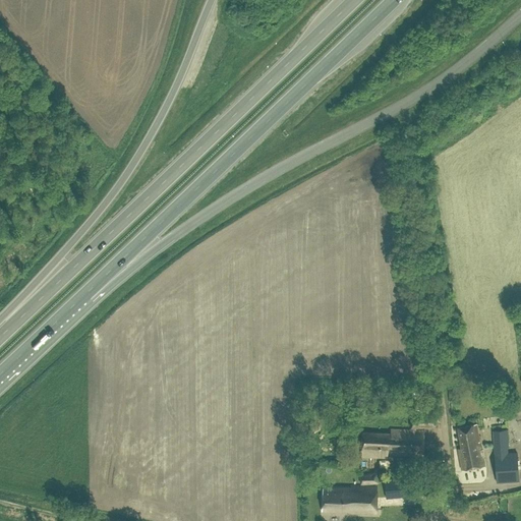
[(435,424),(433,414),(410,415),(409,425),(411,427),(411,429),(391,427),(391,433),(363,431),(361,455),(389,457),(389,452),(422,455),(424,430),(415,429),(414,426),(435,424)]
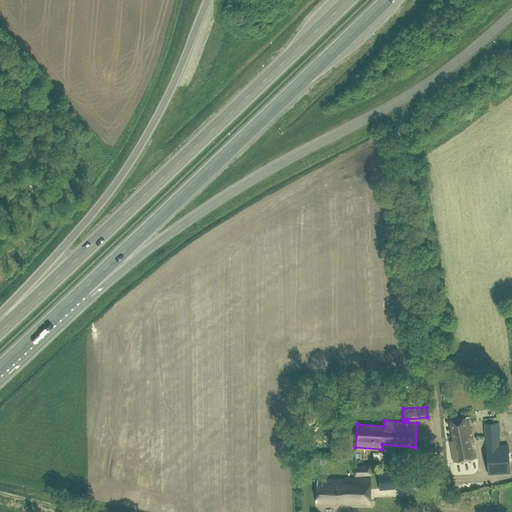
[(471,437),(467,418),(450,421),(453,440),(450,441),(454,462),(476,458),(472,437),(471,437)]
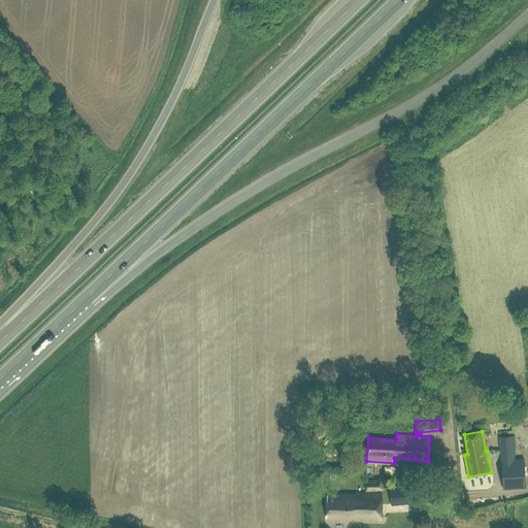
[(516,460),(515,436),(500,437),(503,490),(526,488),(524,459),(516,460)]
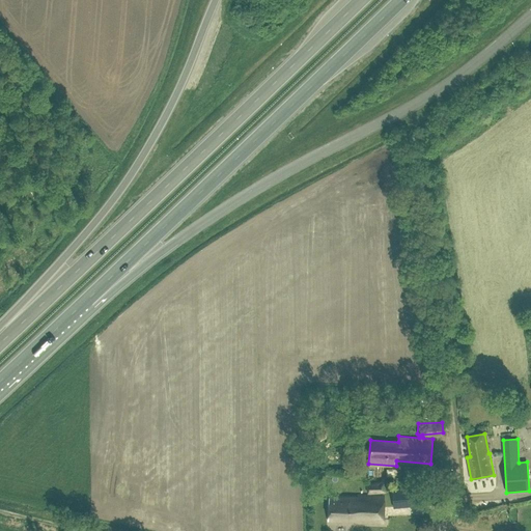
[(388,492),(387,481),(367,482),(367,493),(388,492)]
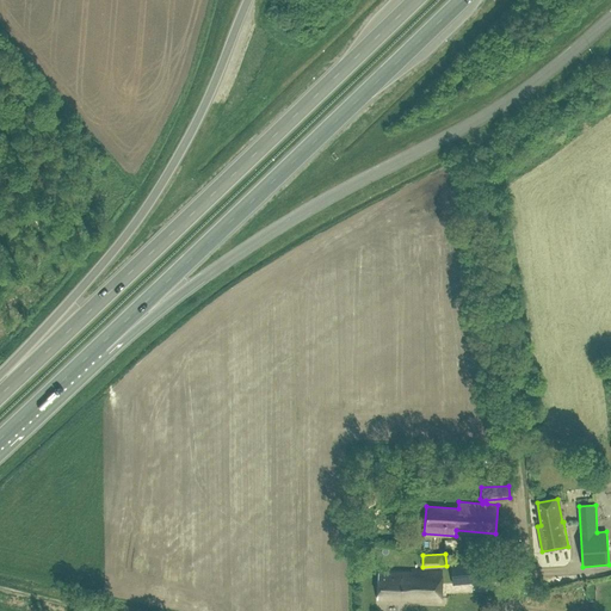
[(473,582),(471,563),(451,565),(452,584),(473,582)]
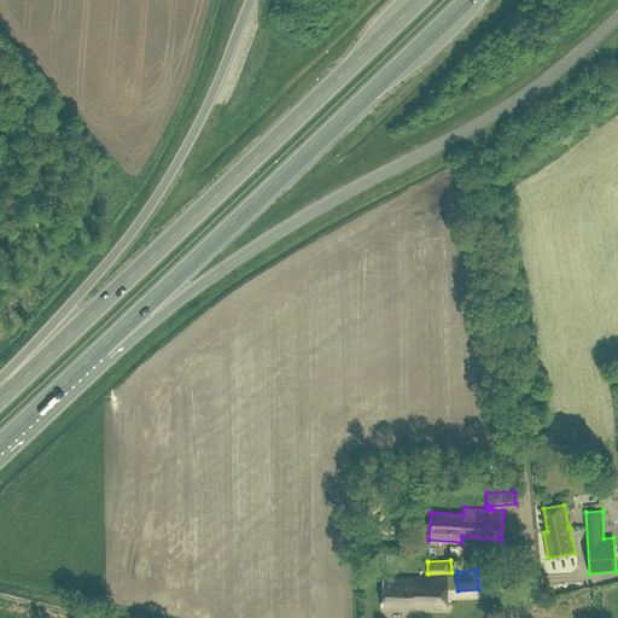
[(445,578),(415,577),(415,579),(383,578),(383,605),(410,606),(410,608),(445,608),(445,578)]
